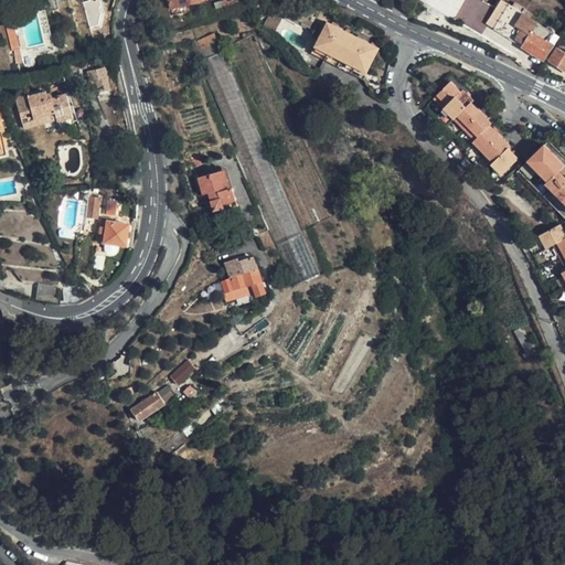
[(84,0),(89,27),(104,24),(98,0),(84,0)]
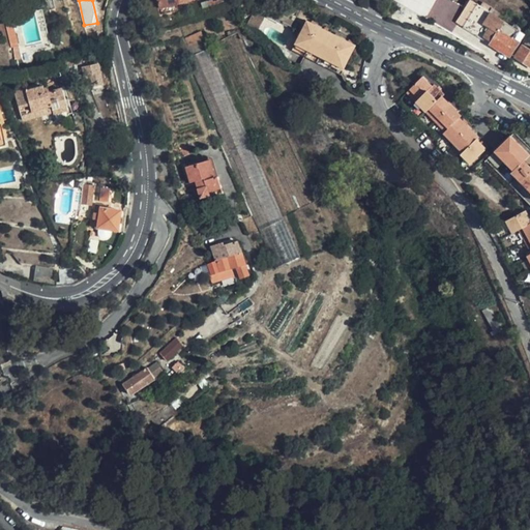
[(167,0),(170,12),(181,9),(180,2),(190,0),(189,0),(167,0)]
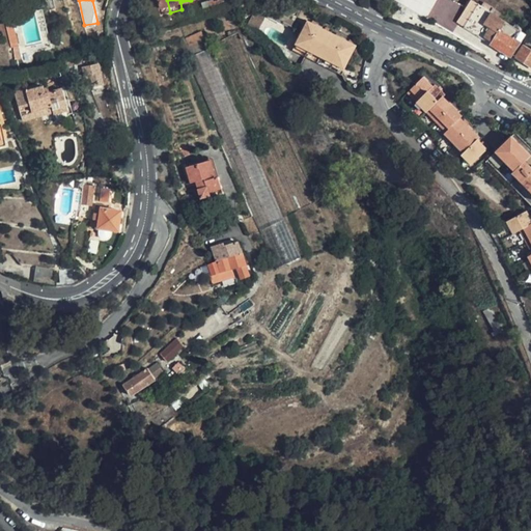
[(395,0),(426,18),(437,0),(395,0)]
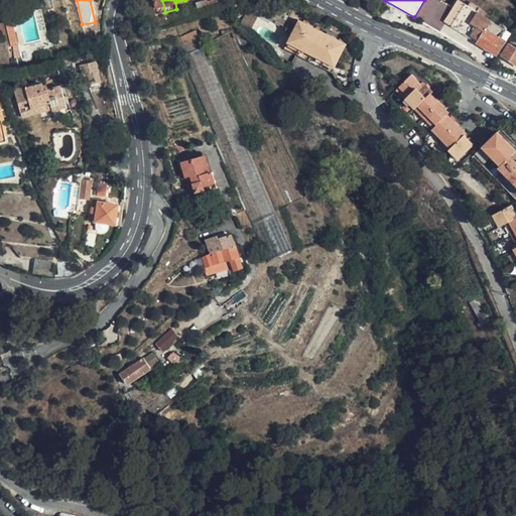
[(450,26),(497,55),(507,40),(500,36),(505,28),(466,4),(459,0),(457,0),(443,22),(450,26)]
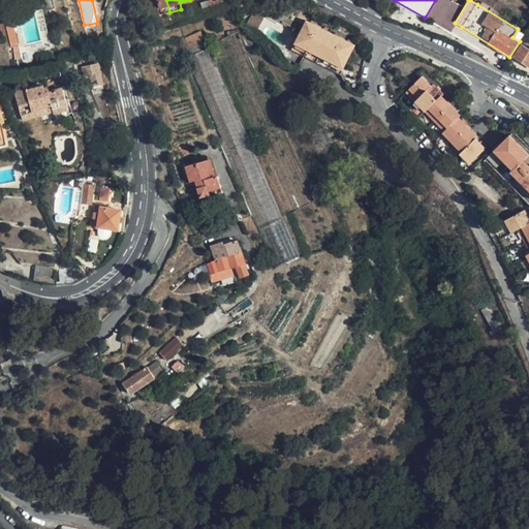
[(2,10),(4,19),(12,17),(10,8),(2,10)]
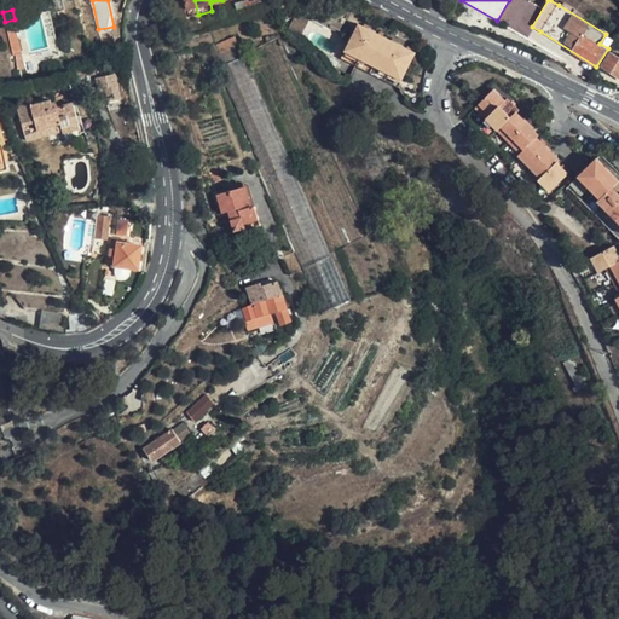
[(23,53),(15,19),(5,22),(13,56),(23,53)]
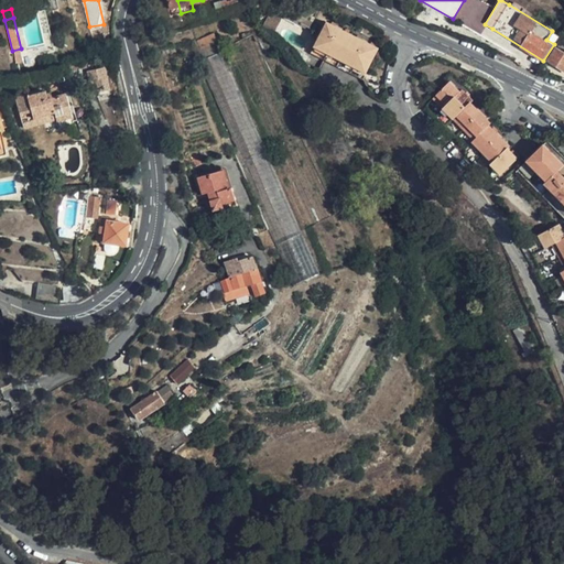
[(378,50),(328,22),(315,47),(366,74),(378,50)]
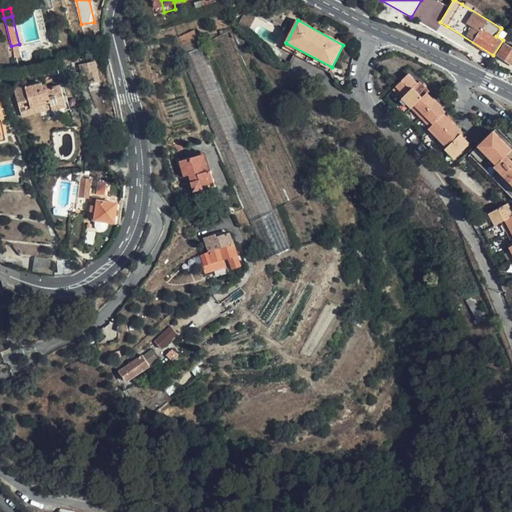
[(195,29),(179,36),(185,50),(201,43),(195,29)]
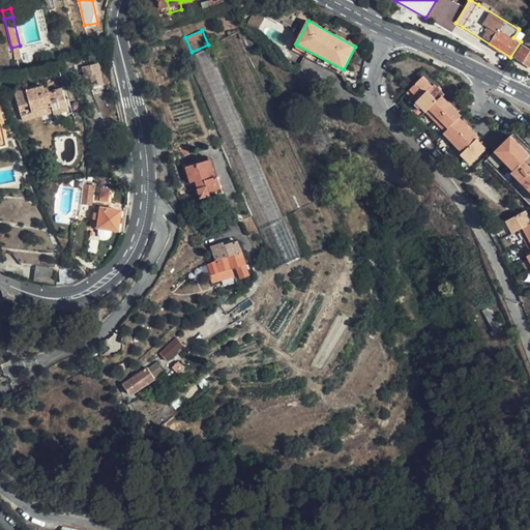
[(529,46),(527,43),(518,58),(529,66),(529,46)]
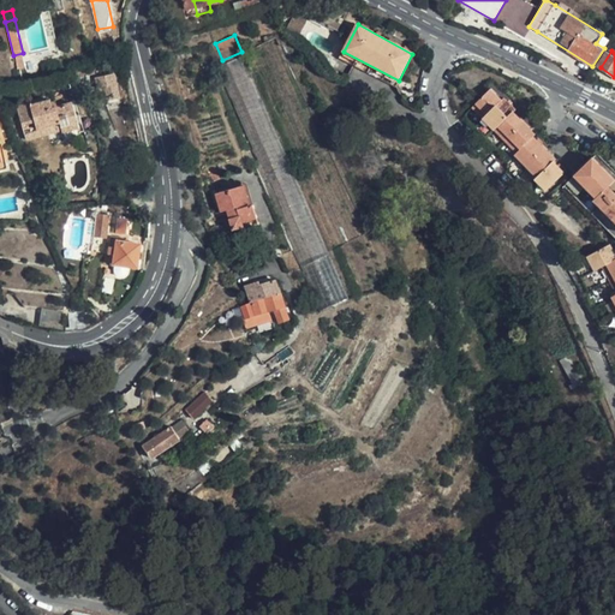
[(360,294),(244,66),(215,77),(260,163),(255,166),(324,304),(360,294)]
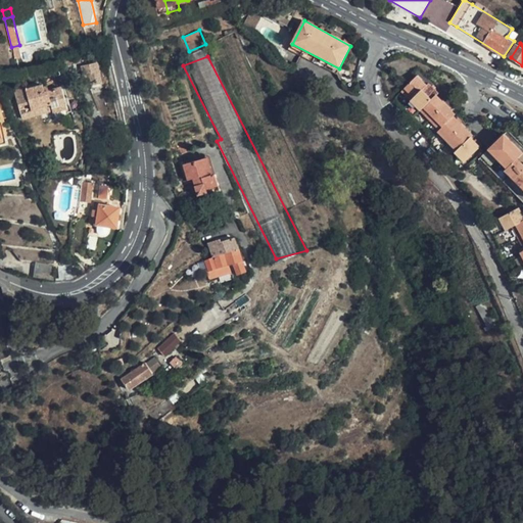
[(90,80),(92,88),(101,85),(96,64),(82,68),(83,77),(85,76),(86,81),(90,80)]
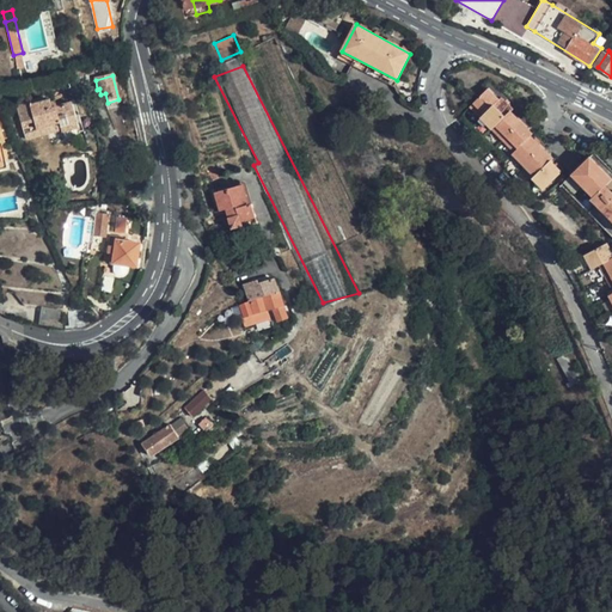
[(479,117),(499,98),(488,87),(469,105),(479,117)]
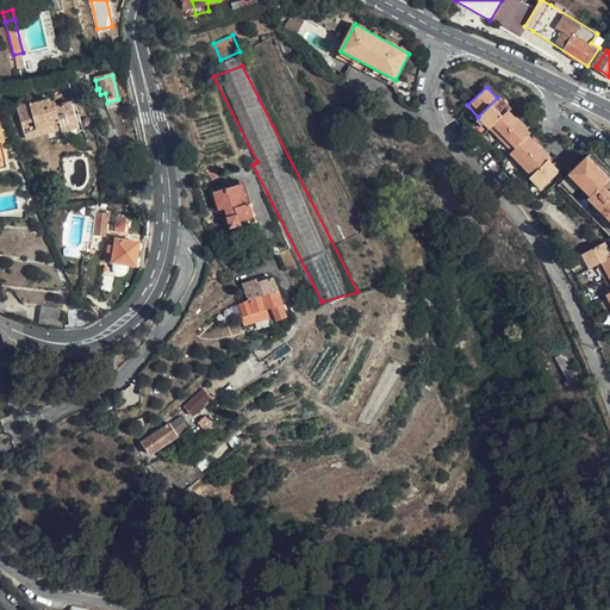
[(499,95),(497,98),(478,117),(489,128),(508,109),(510,106),(499,95)]
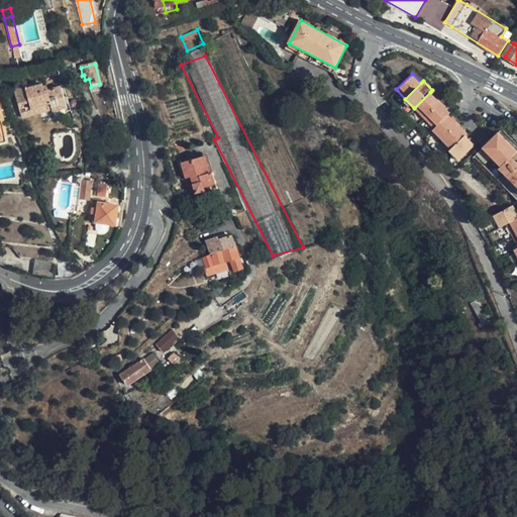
[(68,108),(62,87),(48,91),(46,84),(27,89),(27,86),(15,89),(22,114),(34,111),(33,108),(52,103),(55,111),(68,108)]
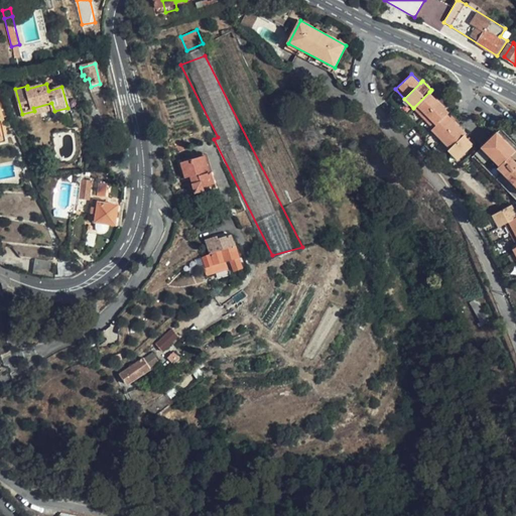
[(447,110),(429,92),(413,108),(430,127),(446,112),(447,110)]
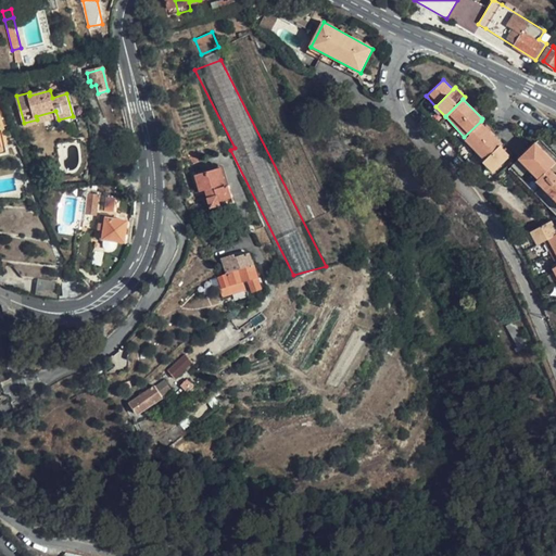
[(500,140),(481,121),(464,137),(464,138),(483,159),(500,142),(500,140)]
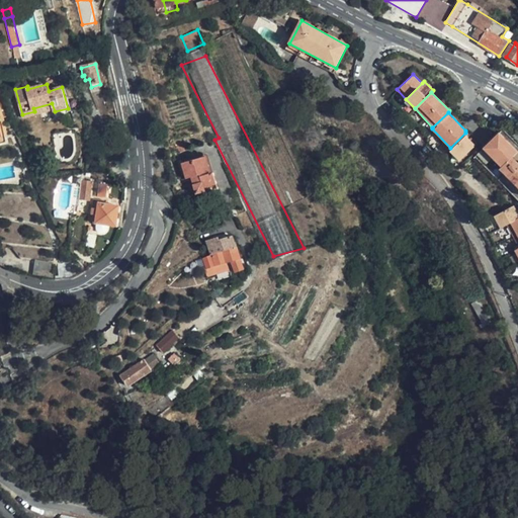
[(500,166),(504,171),(516,159),(512,154),(517,148),(501,130),(488,142),(485,145),(502,164),(500,166)]
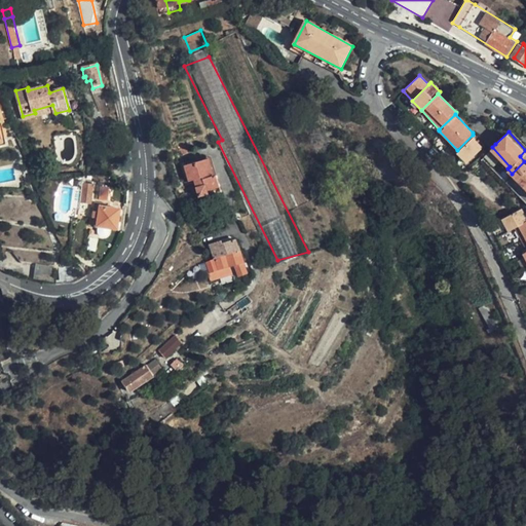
[(473,135),(457,150),(456,151),(465,160),(482,144),(473,135)]
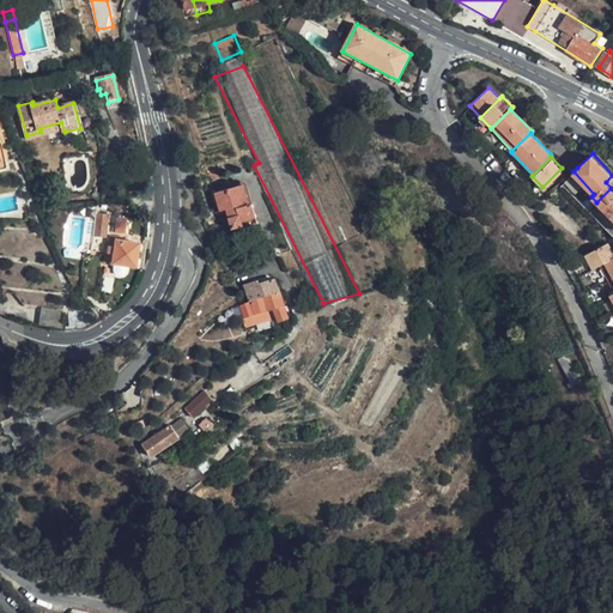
[(216,175),(212,164),(205,167),(207,175),(210,175),(212,181),(217,178),(216,175)]
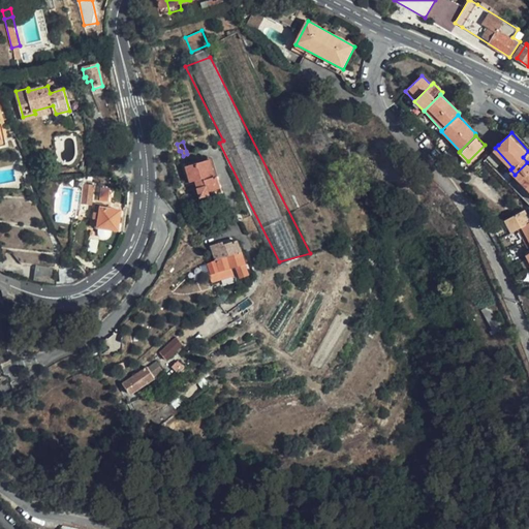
[(199,197),(208,195),(207,192),(221,187),(217,177),(214,178),(209,161),(185,167),(189,183),(193,182),(199,197)]
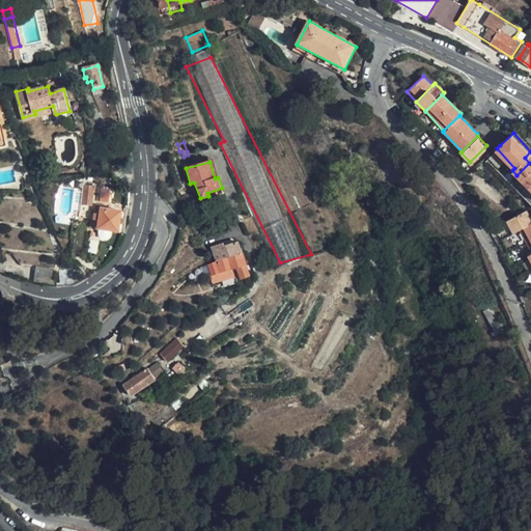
[(530,164),(529,163),(516,175),(530,191),(530,164)]
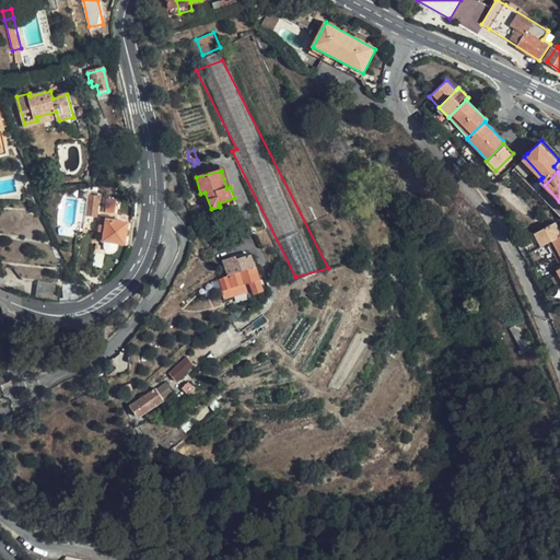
[(219,203),(220,207),(221,211),(236,207),(234,198),(219,203)]
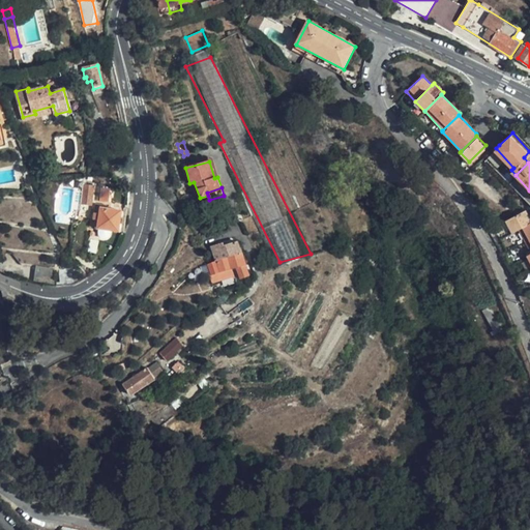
[(92,205),(93,193),(85,193),(84,205),(92,205)]
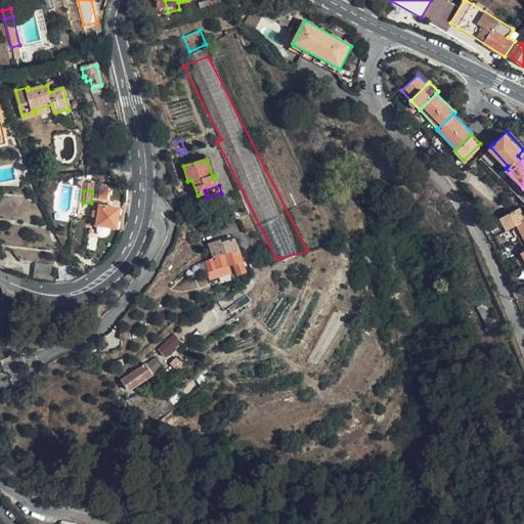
[(117,227),(119,208),(106,207),(106,203),(95,202),(95,207),(100,207),(98,225),(117,227)]
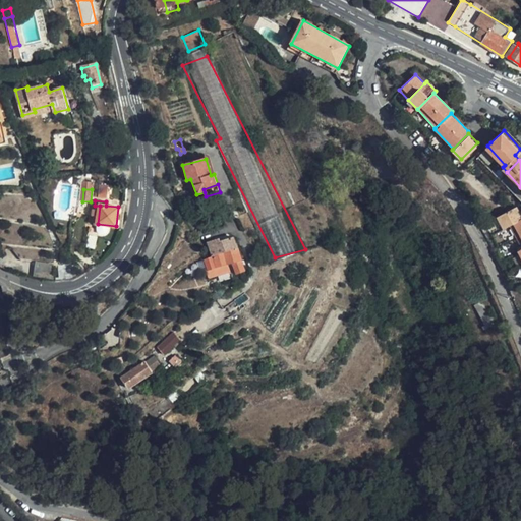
[(500,230),(507,227),(520,220),(513,207),(494,218),(500,230)]
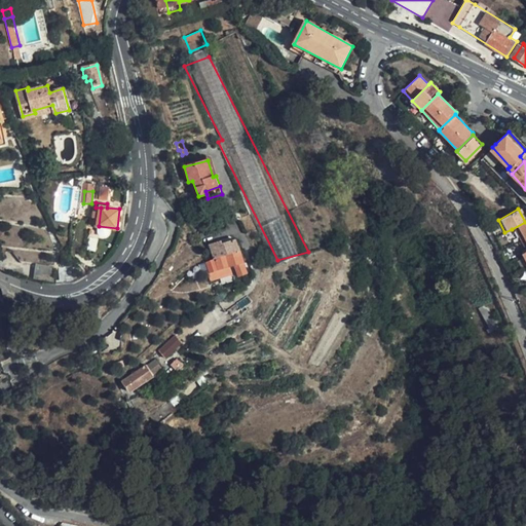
[(525,221),(525,222),(512,229),(518,241),(525,236),(525,221)]
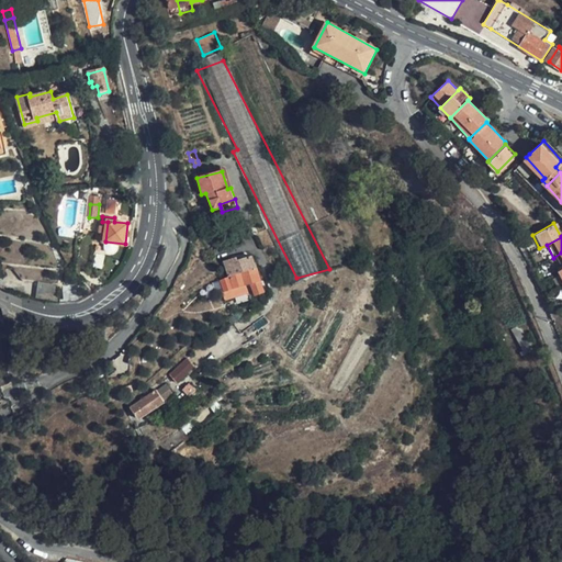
[(255,269),(256,269),(253,257),(238,261),(237,259),(225,263),(229,276),(255,269)]
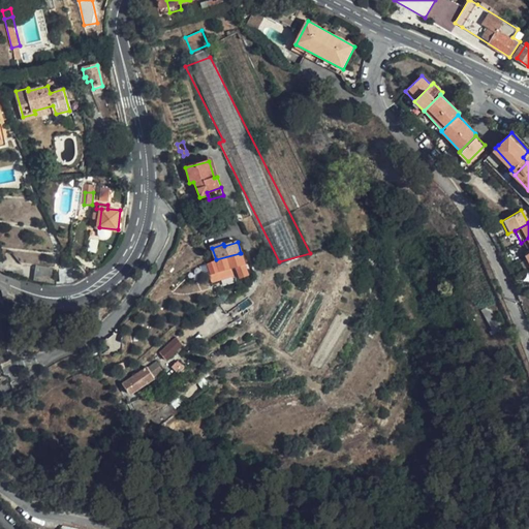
[(240,253),(216,259),(220,273),(237,268),(241,280),(249,277),(240,253)]
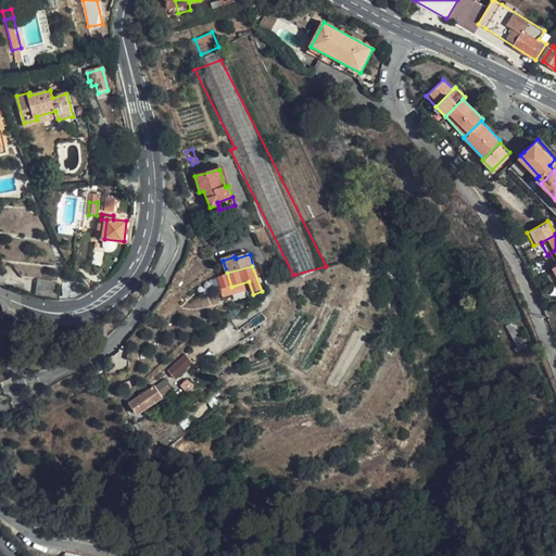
[(80,279),(65,280),(66,293),(67,299),(79,298),(83,298),(80,279)]
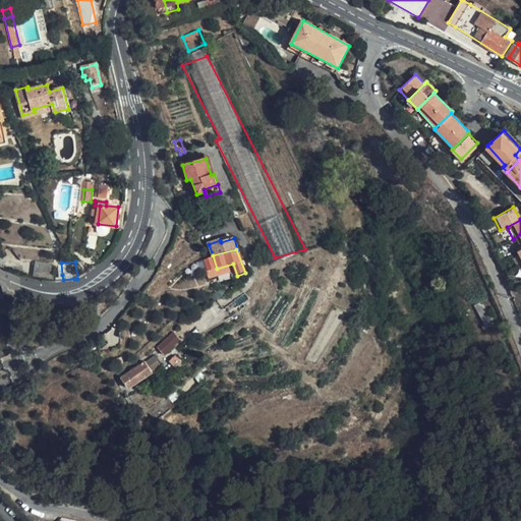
[(165,354),(181,339),(175,332),(159,347),(165,354)]
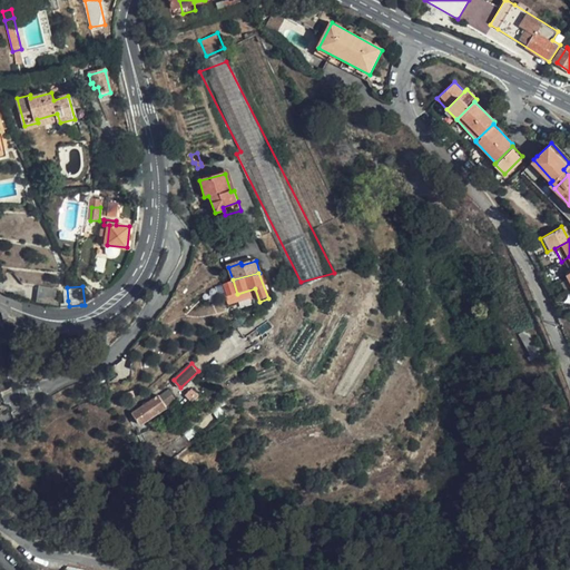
[(170,387),(161,393),(168,404),(176,400),(170,387)]
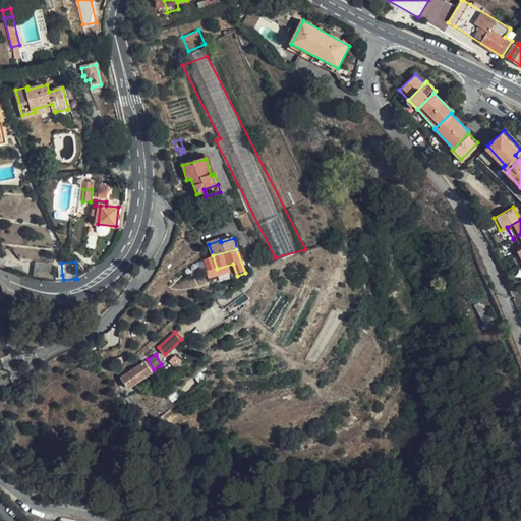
[(129,388),(153,371),(147,361),(123,378),(129,388)]
